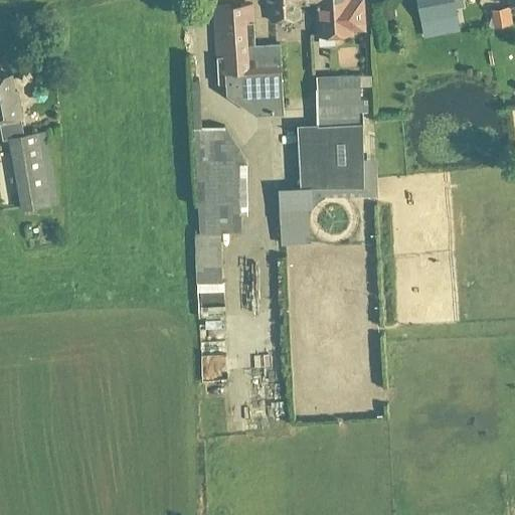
[(268,0),(270,23),(298,21),(298,6),(315,4),(316,4),(316,0),(268,0)]
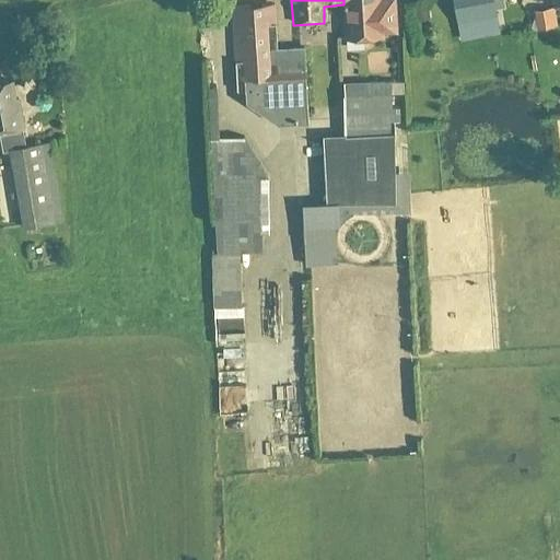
[(342,4),(345,39),(383,37),(382,35),(396,34),(393,0),(386,0),(381,0),(380,0),(343,0),(343,4),(342,4)]
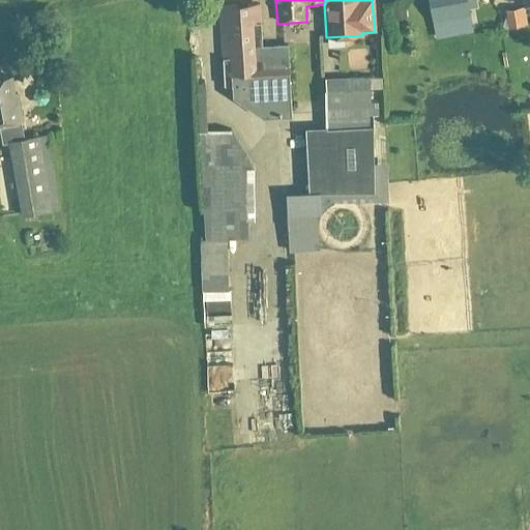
[(406,20),(404,0),(390,0),(393,21),(406,20)]
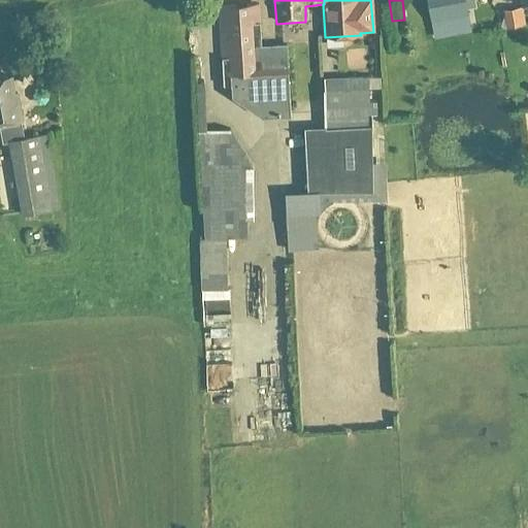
[(427,0),(434,39),(470,33),(464,0),(427,0)]
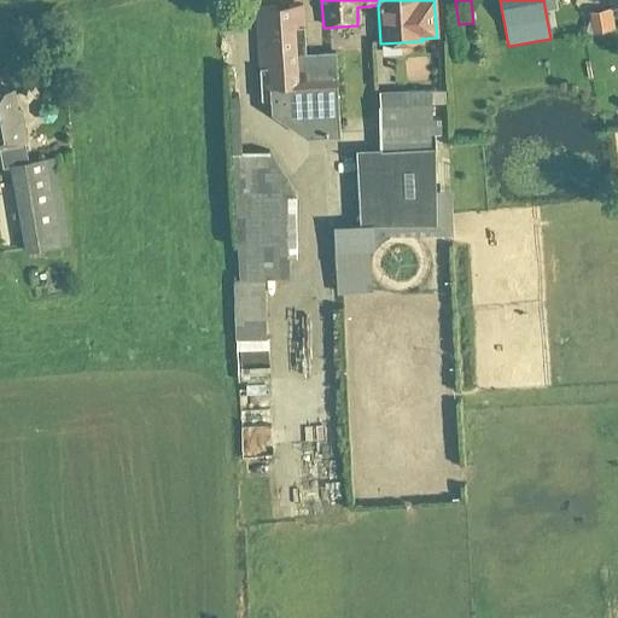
[(340,135),(336,53),(305,54),(303,5),(256,7),(261,100),(270,100),(272,114),(304,112),(305,138),(340,135)]
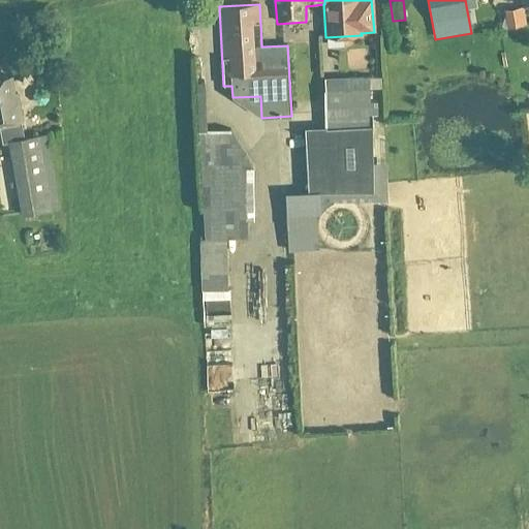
[(11,79),(0,80),(0,131),(2,145),(9,144),(9,142),(24,139),(21,124),(22,124),(17,93),(13,94),(11,79)]
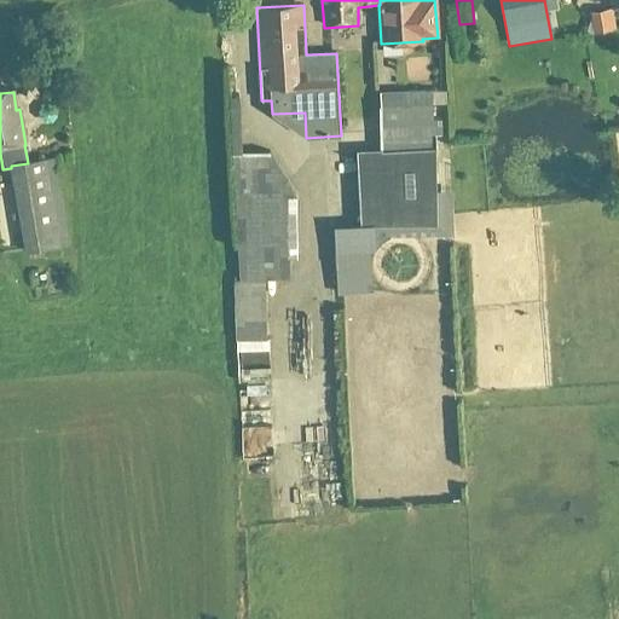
[(359,151),(362,214),(362,225),(334,225),(336,268),(371,266),(370,252),(376,250),(375,226),(434,225),(434,214),(431,93),(409,93),(380,94),(382,150),(359,151)]
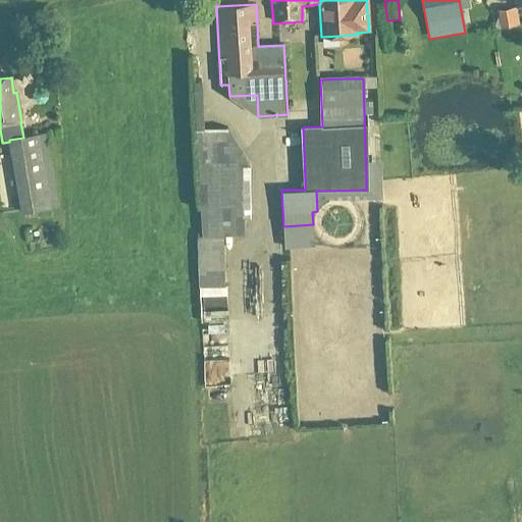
[(227,127),(196,129),(202,237),(197,237),(199,288),(223,286),(222,237),(243,236),(241,165),(250,165),(227,127)]
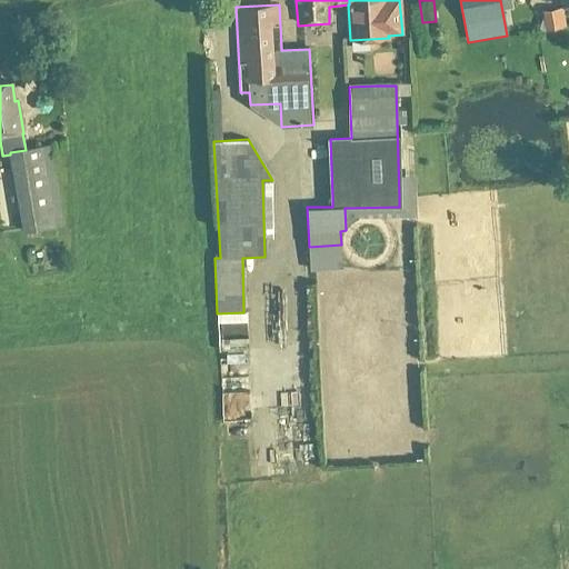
[(62,225),(58,197),(49,146),(26,150),(10,152),(10,155),(23,231),(62,225)]
